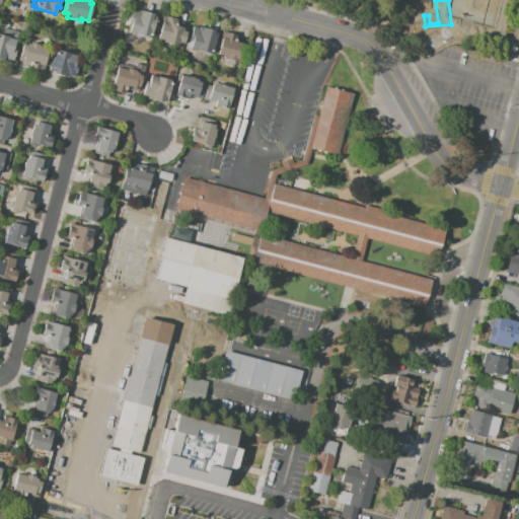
[(131,10),(137,12),(137,10),(152,14),(152,16),(156,17),(153,31),(149,30),(147,39),(128,33),(130,24),(128,24),(131,10)]
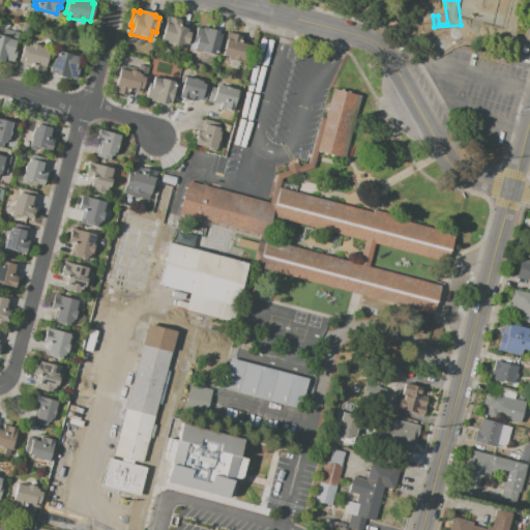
[(165,23),(169,24),(170,18),(182,20),(180,26),(190,28),(186,43),(182,43),(182,45),(179,43),(178,46),(168,43),(169,40),(160,39),(165,23)]
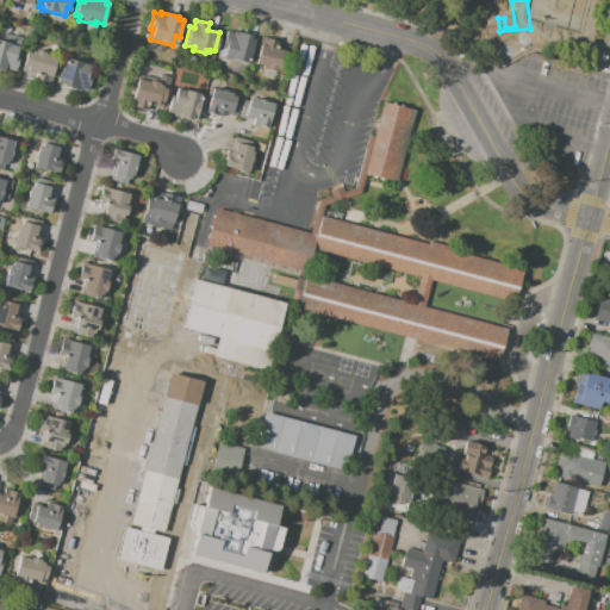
[(226,32),(234,35),(234,31),(250,36),(249,39),(254,41),(247,66),(222,58),(224,50),(222,49),(226,32)]
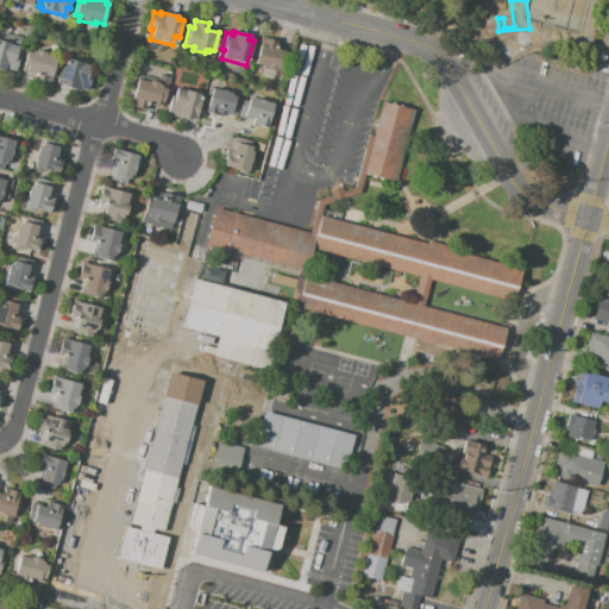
[(259,38),(277,42),(275,50),(283,51),(282,56),(288,57),(284,70),(275,69),(275,73),(263,70),(264,67),(253,64),(259,38)]
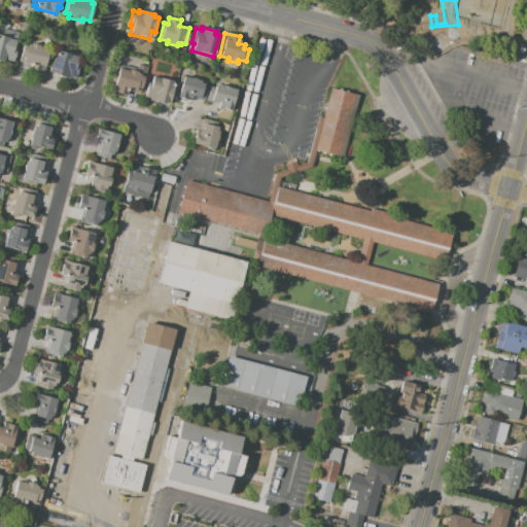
[(0,35),(14,39),(12,47),(15,48),(12,63),(1,60),(0,62),(0,35)]
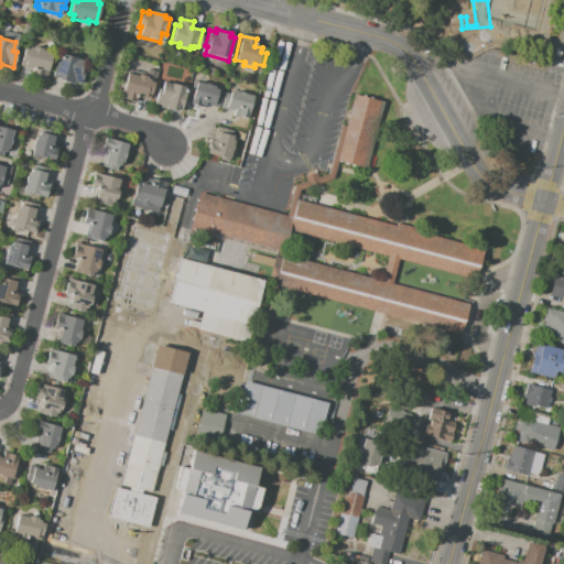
[(29,46),(32,46),(32,44),(42,47),(41,50),(51,52),(45,77),(32,74),(33,67),(21,65),(22,60),(20,60),(22,47),(29,49),(29,46)]
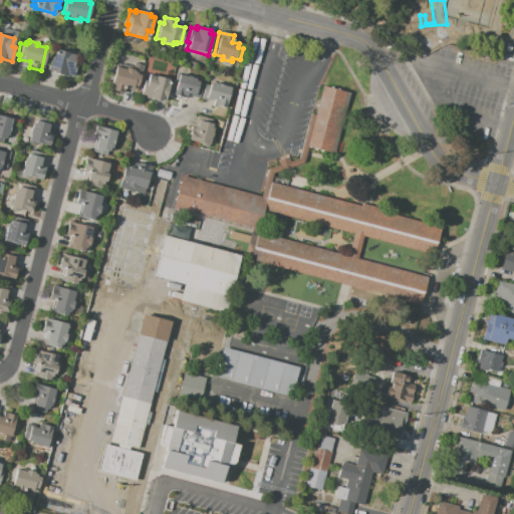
[(55,49),(74,54),(73,60),(77,61),(73,76),(61,73),(61,75),(51,73),(52,70),(47,69),(51,53),(54,54),(55,49)]
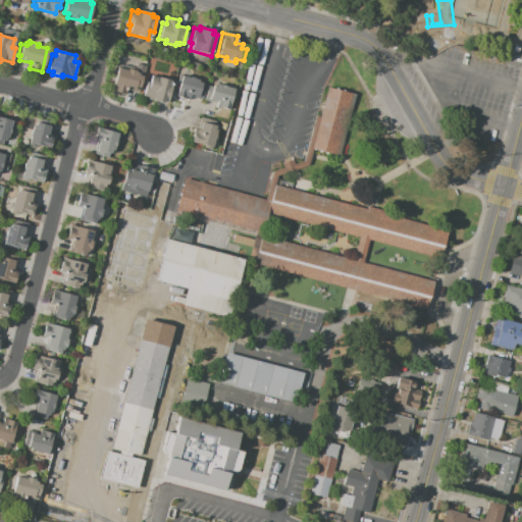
[(115,69),(124,71),(125,69),(136,71),(135,74),(138,74),(138,76),(142,77),(138,93),(122,90),(121,95),(110,92),(115,69)]
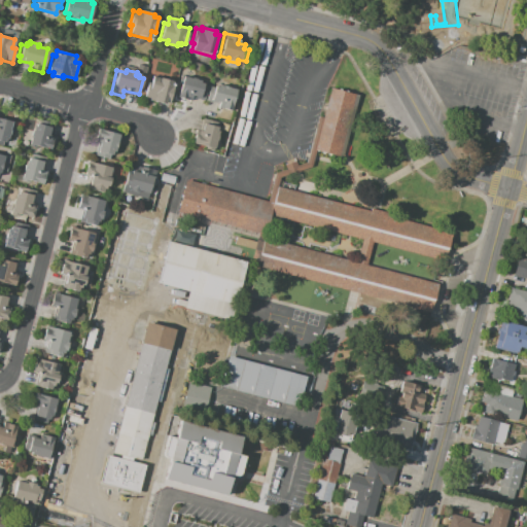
[(152,76),(172,81),(172,83),(173,84),(172,89),(174,90),(170,104),(165,102),(164,104),(149,101),(150,98),(144,96),(147,82),(150,83),(152,76)]
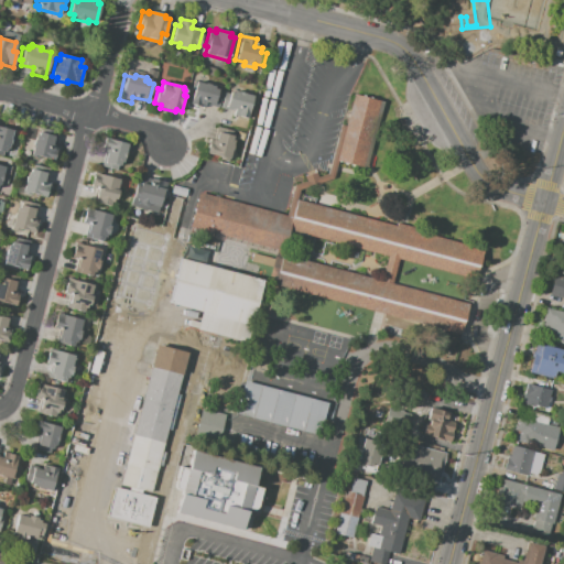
[(193,82),(214,87),(213,90),(217,91),(217,93),(220,94),(217,108),(205,106),(204,109),(190,106),(193,90),(191,90),(193,82)]
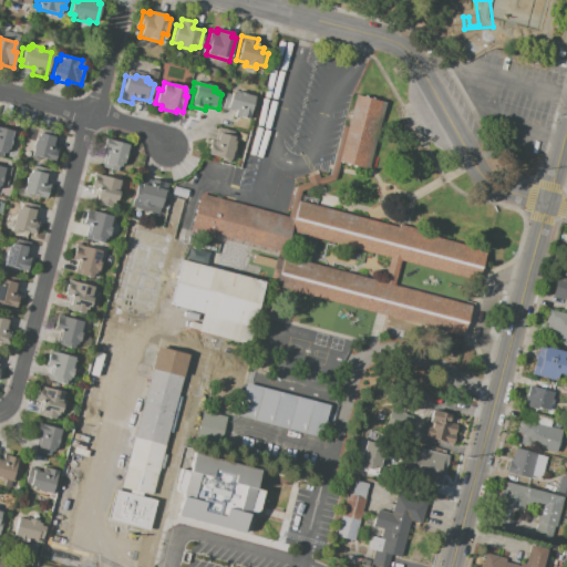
[(225,93),(222,109),(234,111),(233,116),(248,121),(251,107),(254,107),(257,96),(234,91),(234,93),(230,92),(230,94),(225,93)]
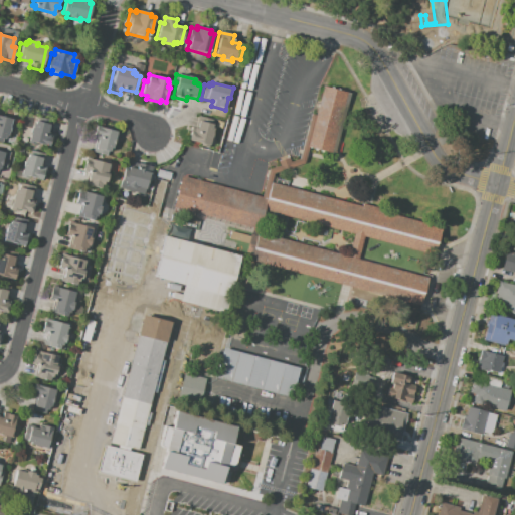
[(346,96),(332,154),(308,148),(323,90),(346,96)]
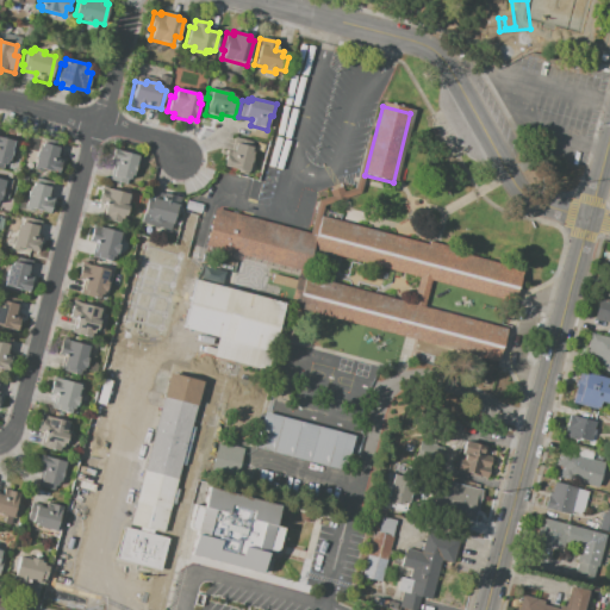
[(225,155),(228,156),(229,151),(230,151),(235,137),(250,141),(249,147),(251,147),(250,151),(253,151),(247,174),(235,172),(235,168),(223,166),(225,155)]
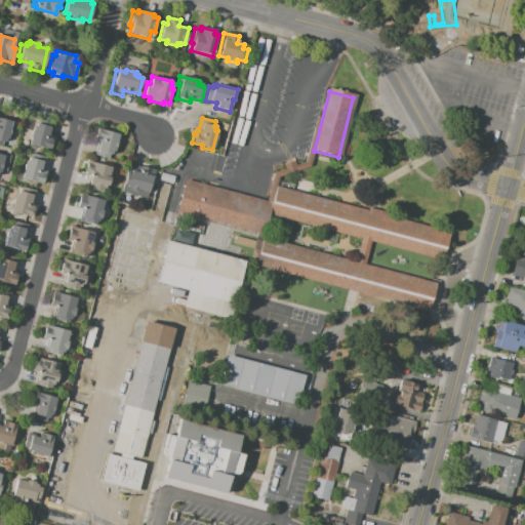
[(0,119),(10,122),(5,138),(2,138),(0,147),(0,119)]
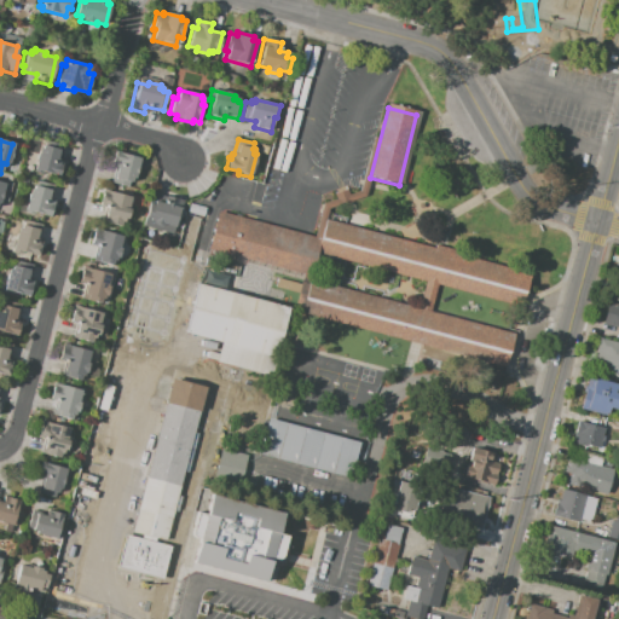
[(39,145),(58,151),(56,160),(58,161),(57,166),(61,167),(58,178),(32,172),(39,145)]
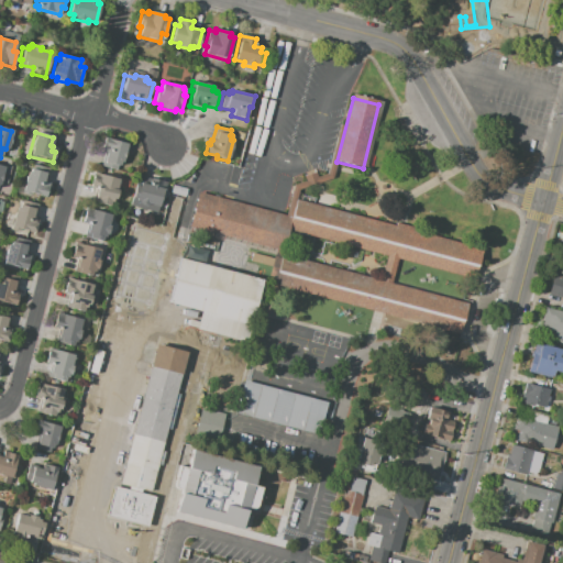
[(105,138),(128,143),(122,163),(120,162),(118,170),(100,166),(103,155),(100,154),(105,138)]
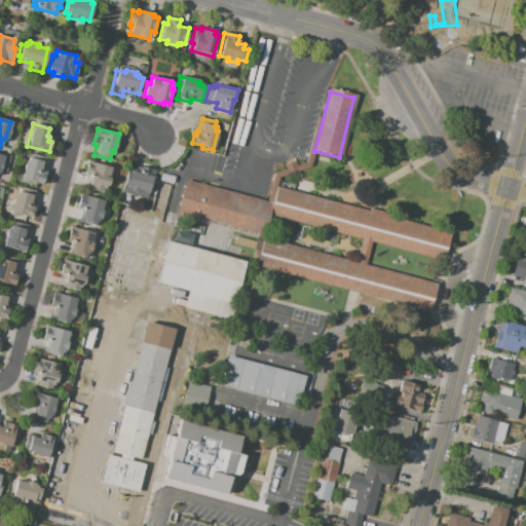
[(29,157),(43,161),(40,170),(46,171),(43,185),(21,179),(25,161),(27,161),(29,157)]
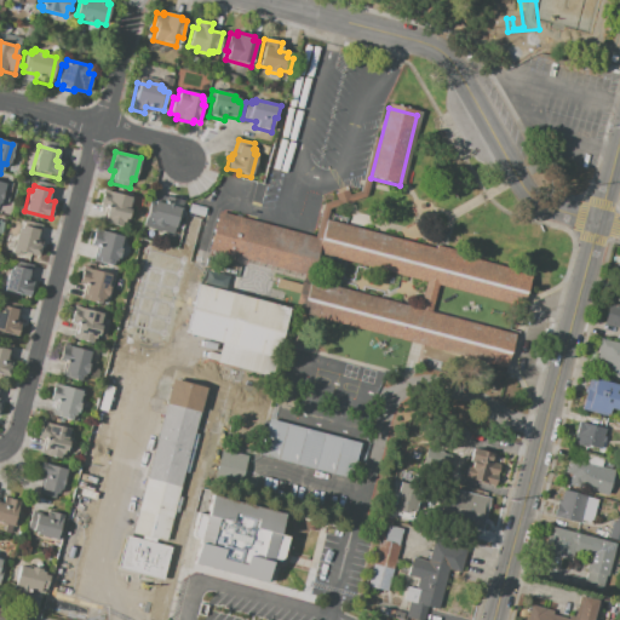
[(102,196),(107,197),(109,191),(131,196),(128,205),(131,205),(126,223),(121,222),(120,227),(101,222),(103,211),(98,210),(102,196)]
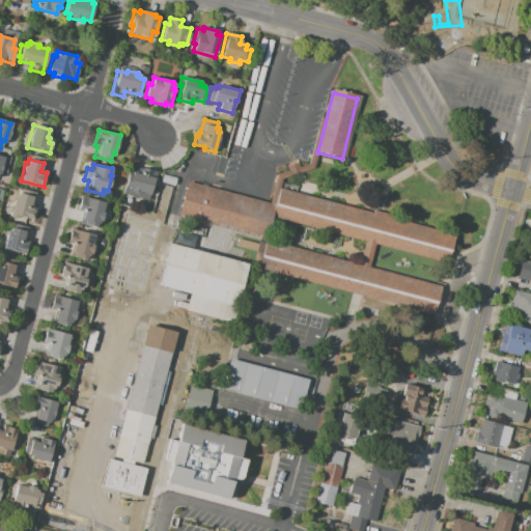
[(132,172),(141,174),(142,168),(155,171),(149,196),(128,192),(129,188),(124,187),(128,174),(132,175),(132,172)]
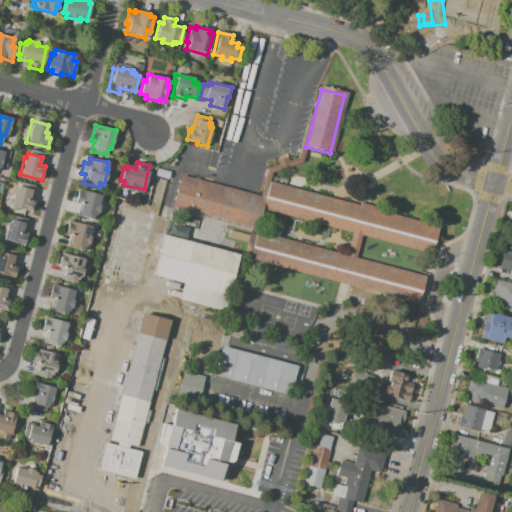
[(179,175),(263,197),(256,226),(251,227),(171,204),(179,175)]
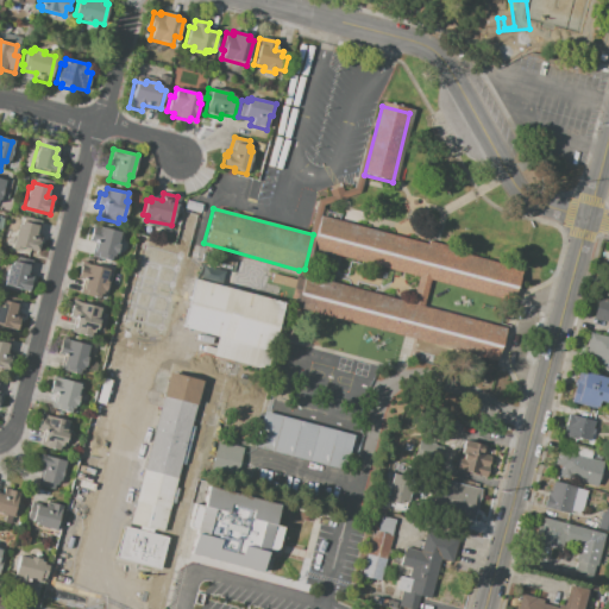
[(520,269),(512,301),(429,280),(422,307),(504,328),(496,362),(414,340),(362,326),(296,309),(305,276),(410,303),(418,277),(312,249),(320,217),(520,269)]
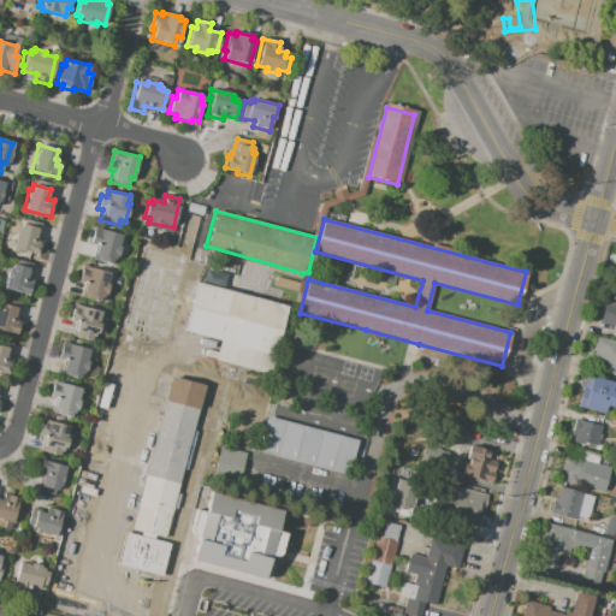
[(21,223),(37,227),(35,236),(41,238),(36,254),(24,250),(23,254),(11,250),(17,226),(19,227),(21,223)]
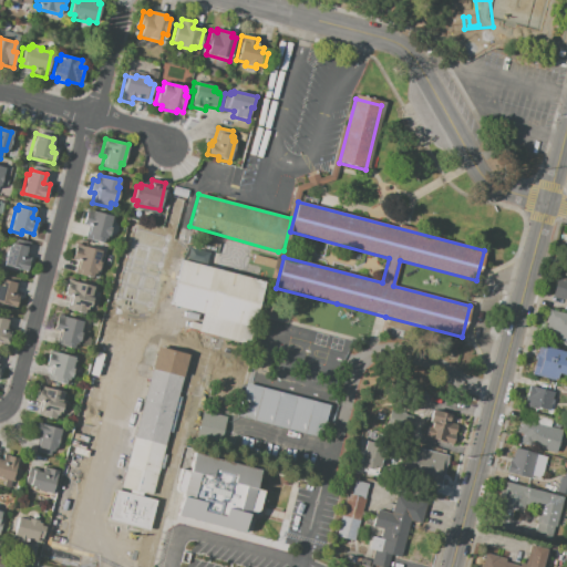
[(84,217),(91,219),(93,210),(112,215),(109,227),(111,227),(109,236),(106,236),(105,239),(103,238),(102,243),(85,239),(89,226),(82,225),(84,217)]
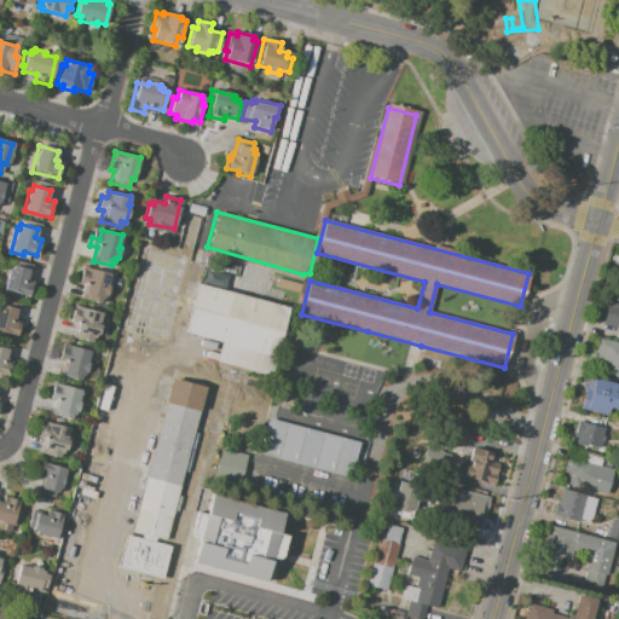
[(145,246),(175,253),(168,282),(138,275),(145,246)]
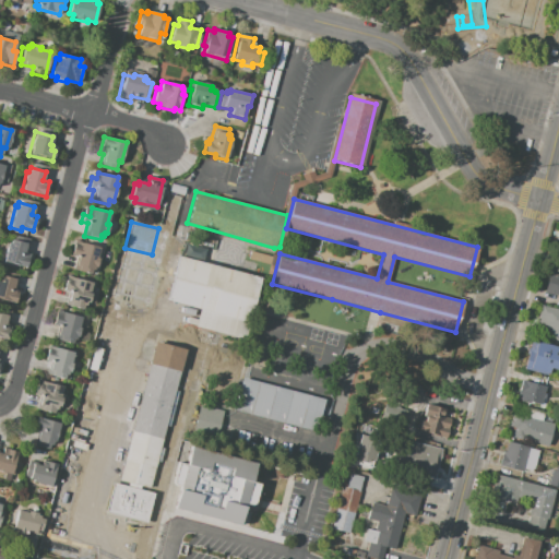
[(13,235),(28,238),(25,251),(30,252),(26,266),(4,262),(9,242),(11,244),(13,235)]
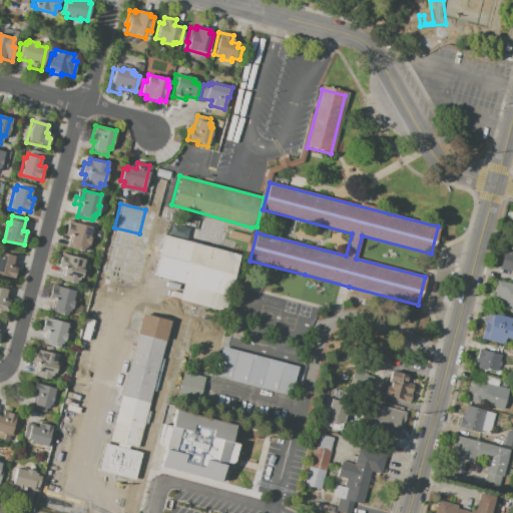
[(73,230),(75,222),(91,226),(88,236),(90,237),(88,245),(86,245),(86,247),(84,247),(83,251),(68,247),(71,236),(65,234),(67,228),(73,230)]
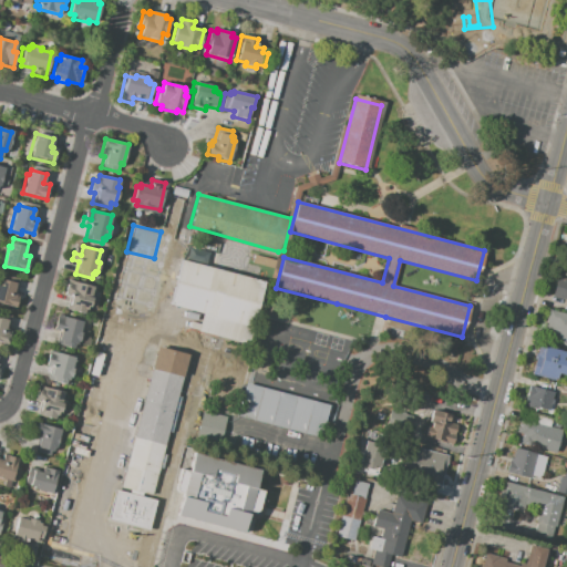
[(183,260),(186,261),(189,247),(208,253),(205,266),(268,282),(251,346),(197,331),(202,316),(169,308),(183,260)]
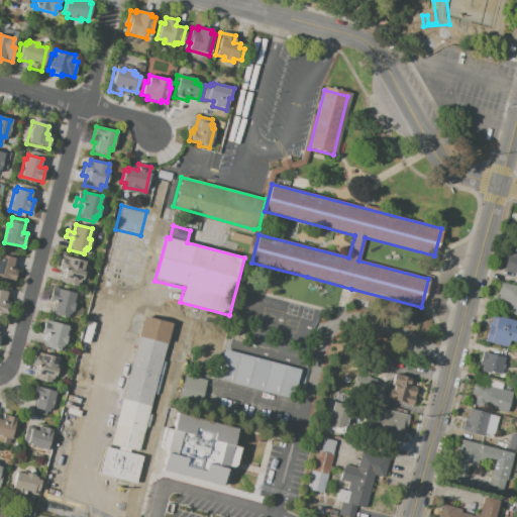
[(231,232),(250,237),(248,244),(229,239),(231,232)]
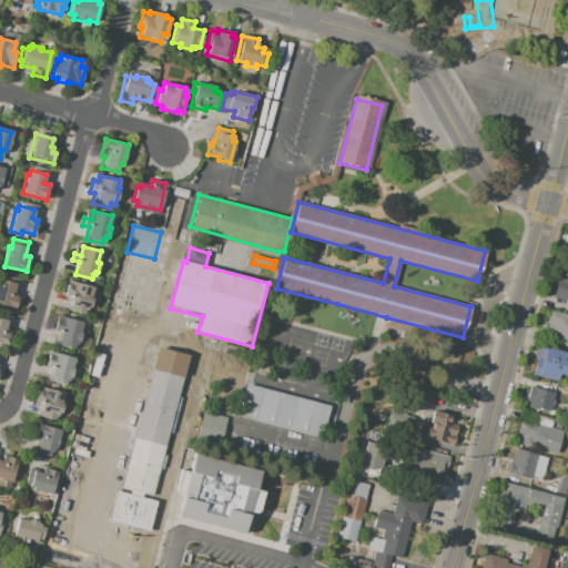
[(141,262),(133,294),(117,290),(124,257),(141,262)]
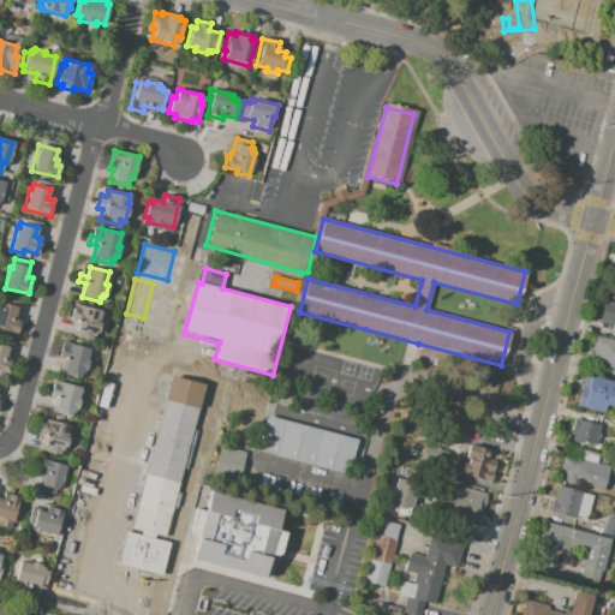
[(0,303),(17,306),(15,315),(18,316),(17,322),(19,323),(17,333),(0,328),(0,303)]
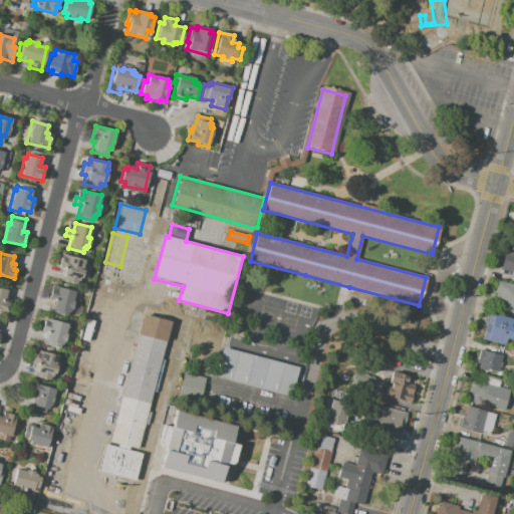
[(505,253),(513,255),(513,271),(501,269),(505,253)]
